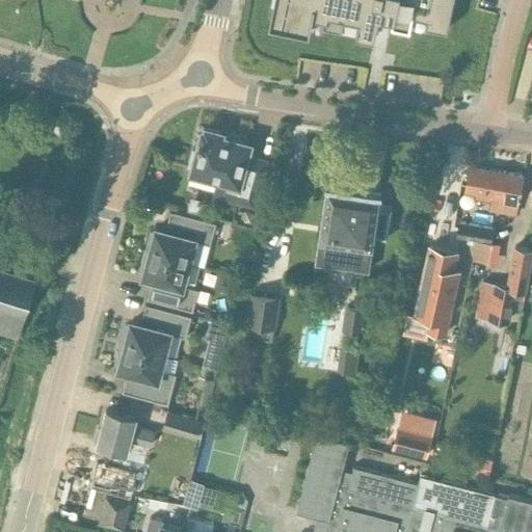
[(357,30),(373,34),(377,11),(394,16),(393,23),(409,27),(413,14),(428,17),(427,24),(447,28),(452,0),(276,0),(273,17),(308,24),(311,10),(327,15),(325,24),(342,27),(343,18),(360,21),(357,30)]
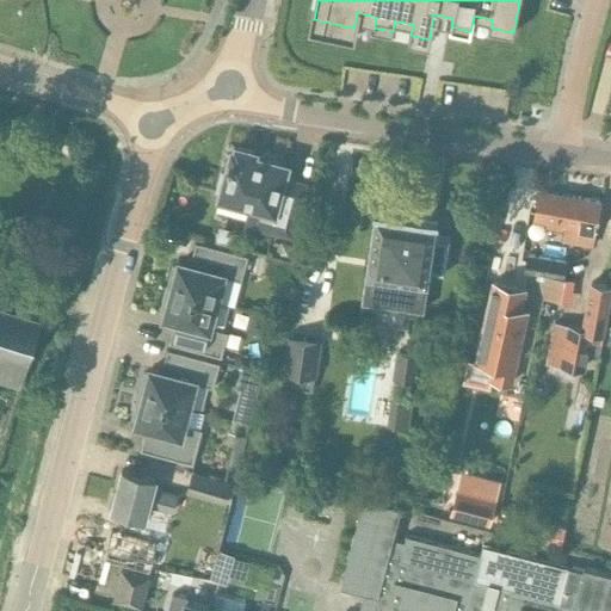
[(304,185),(284,179),(288,165),(254,156),(255,152),(236,147),(235,152),(232,150),(226,173),(222,172),(216,191),(221,192),(220,197),(253,205),(250,220),(292,232),(304,185)]
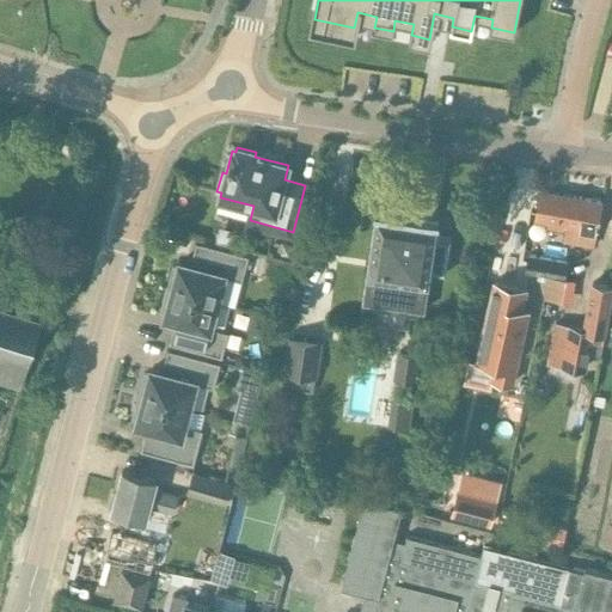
[(539,190),(534,219),(549,222),(548,225),(567,228),(564,240),(593,246),(597,231),(603,202),(539,190)]
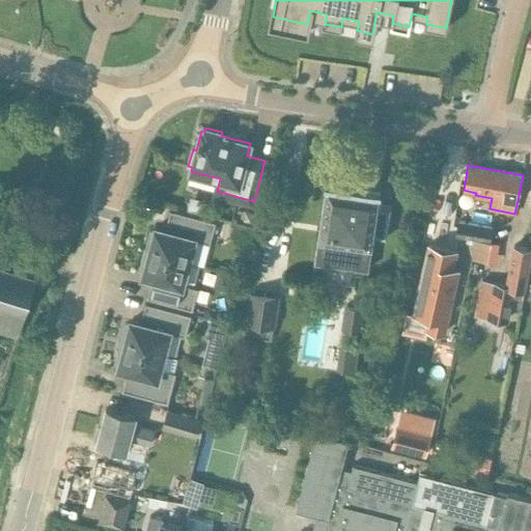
[(391,207),(378,205),(380,189),(327,180),(315,261),(368,270),(373,236),(387,238),(391,207)]
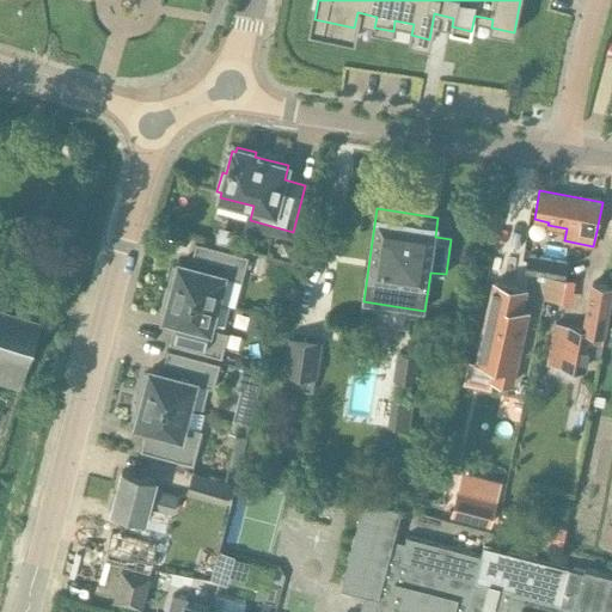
[(173,267),(167,288),(218,303),(224,277),(242,282),(249,257),(196,243),(190,265),(179,263),(178,268),(173,267)]
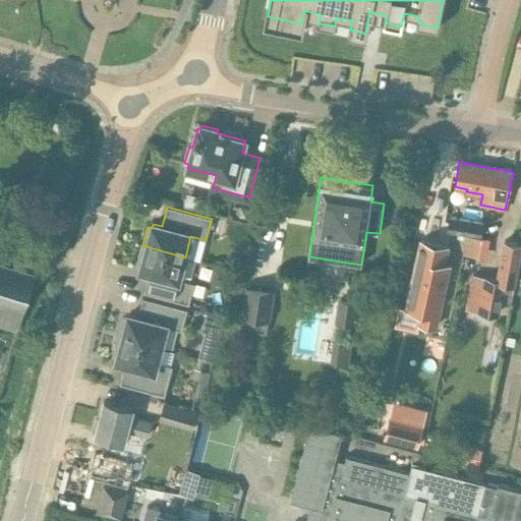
[(238,219),(238,220),(247,221),(248,210),(240,209),(238,219)]
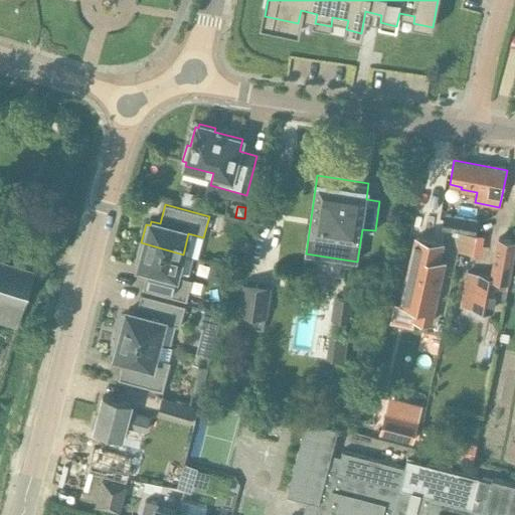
[(220,215),(218,222),(227,224),(228,218),(220,215)]
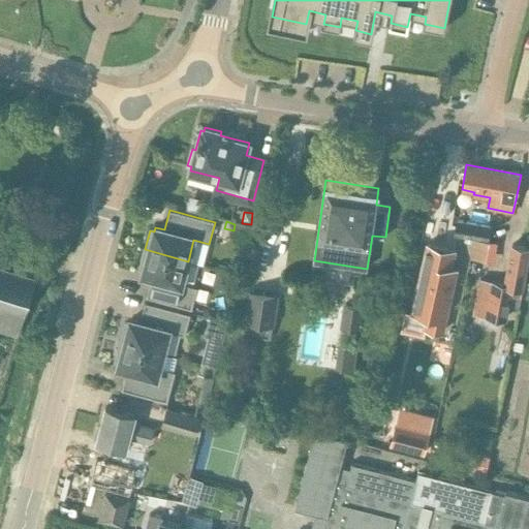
[(455,235),(474,239),(474,238),(489,241),(491,227),(457,221),(455,235)]
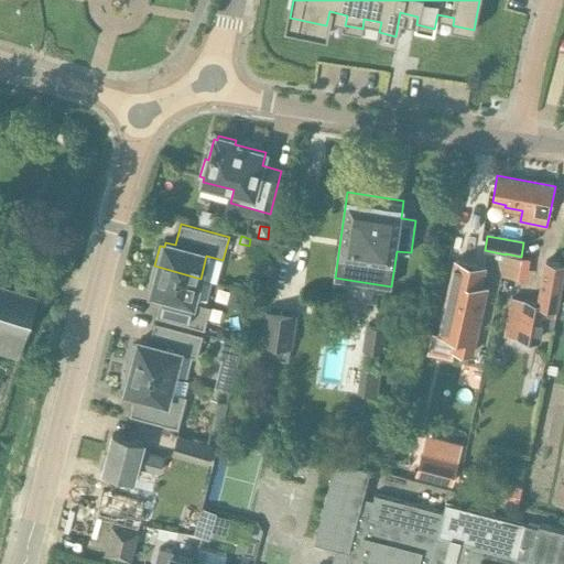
[(521,257),(506,253),(506,255),(501,275),(522,280),(527,258),(521,257)]
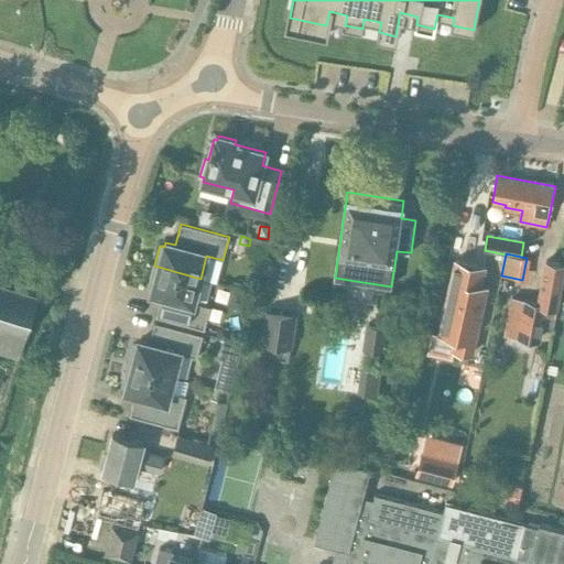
[(437,304),(433,326),(432,331),(448,334),(452,321),(472,325),(485,267),(456,261),(445,306),(437,304)]
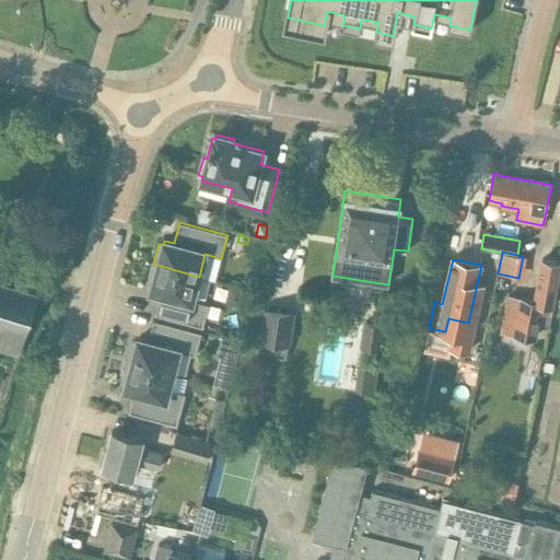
[(508,298),(504,319),(502,331),(504,331),(504,333),(536,338),(539,325),(550,327),(555,305),(553,305),(557,284),(559,267),(559,263),(543,259),(535,302),(508,298)]
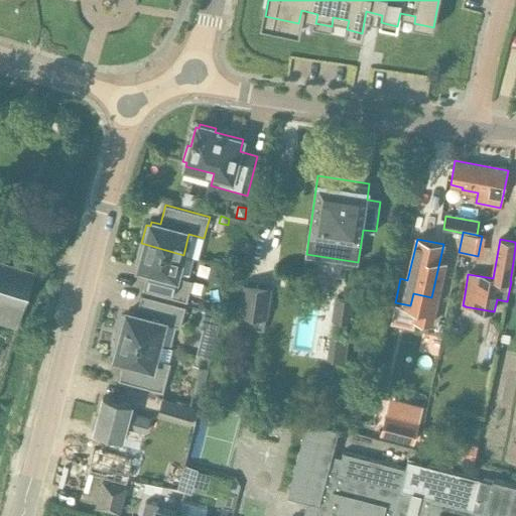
[(183,255),(141,243),(136,263),(140,264),(139,268),(148,270),(143,290),(187,301),(192,280),(177,276),(183,255)]
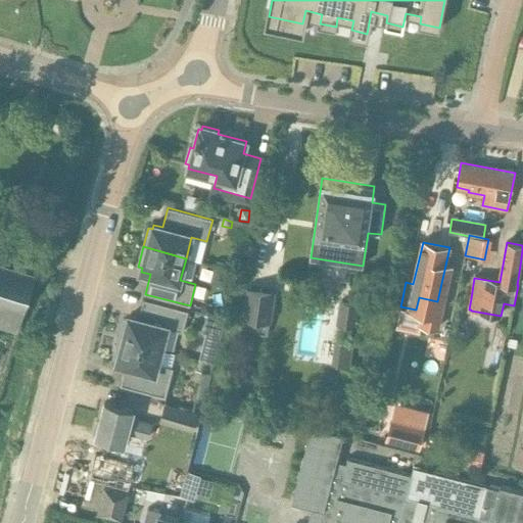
[(0,325),(17,331),(34,276),(0,266),(0,325)]
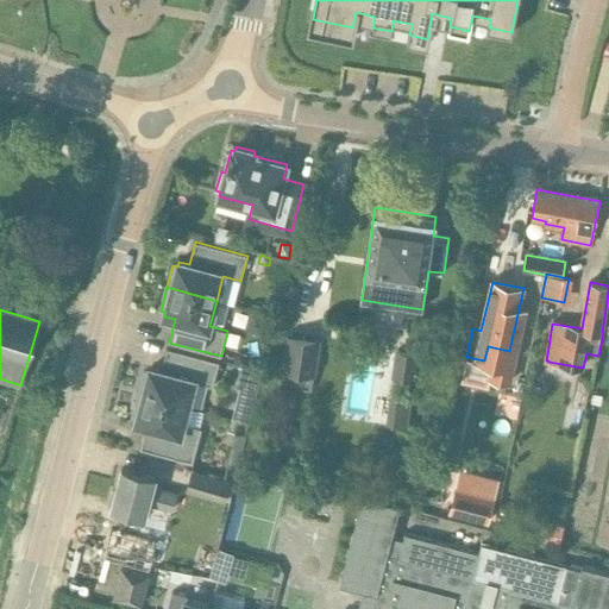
[(250,311),(244,330),(271,337),(276,318),(250,311)]
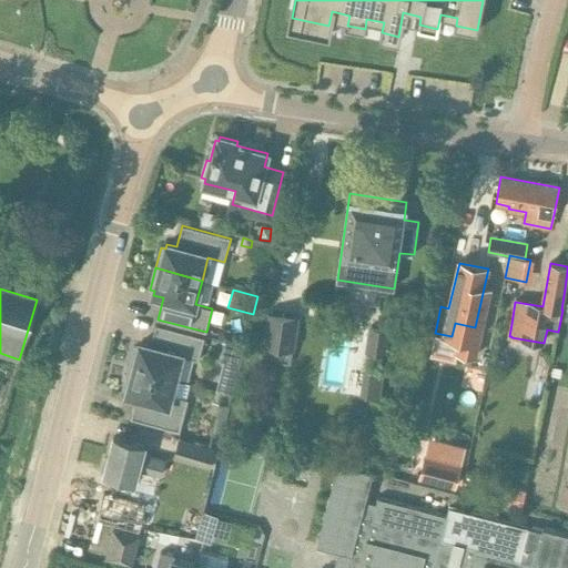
[(267,313),(263,346),(295,351),(300,317),(267,313)]
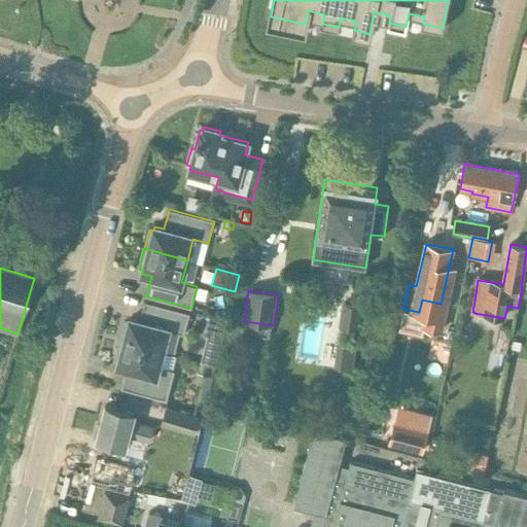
[(189,313),(165,306),(144,301),(139,321),(130,318),(129,323),(125,322),(119,341),(163,352),(168,330),(184,335),(189,313)]
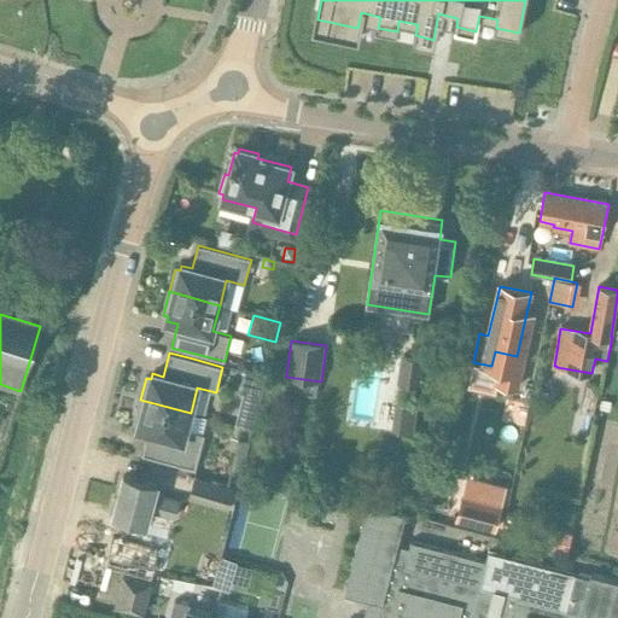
[(397,383),(420,385),(424,357),(401,354),(397,383)]
